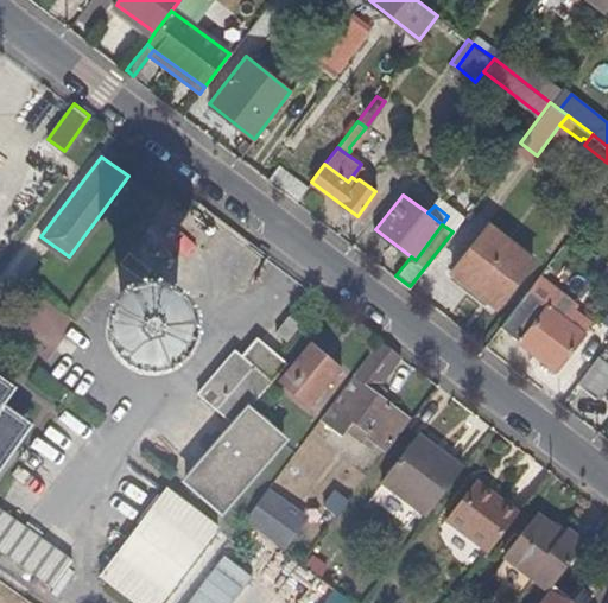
[(496,308),(532,260),(488,227),(454,272),(496,308)]
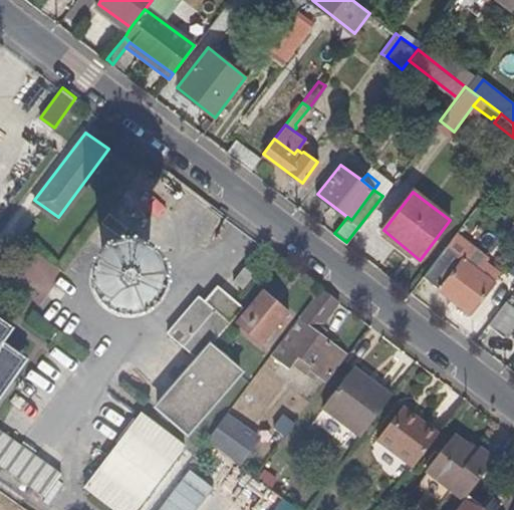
[(455,268),(464,257),(446,244),(438,255),(439,256),(455,268)]
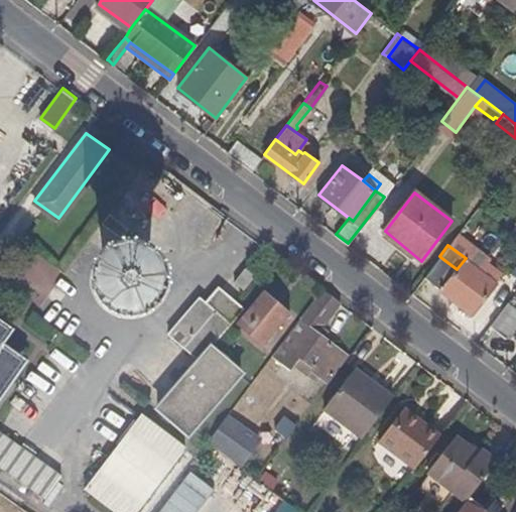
[(442,288),(457,269),(440,257),(426,276),(442,288)]
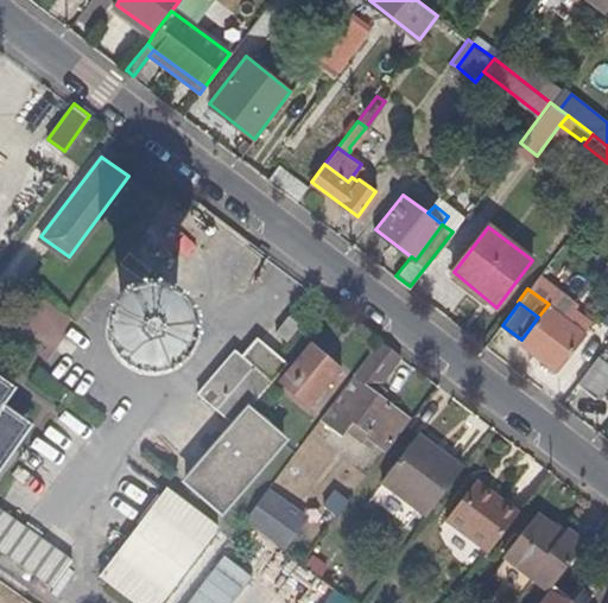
[(171,335),(171,331),(171,329),(175,328),(173,325),(171,325),(170,322),(169,319),(166,317),(165,315),(163,313),(159,311),(154,310),(149,309),(147,304),(145,305),(145,309),(139,312),(137,315),(133,316),(131,321),(130,325),(130,328),(128,330),(125,332),(125,334),(130,335),(131,338),(132,341),(133,343),(135,346),(139,348),(143,350),(147,351),(151,351),(152,355),(154,354),(156,351),(159,349),(163,348),(166,344),(169,341),(170,338),(171,335)]
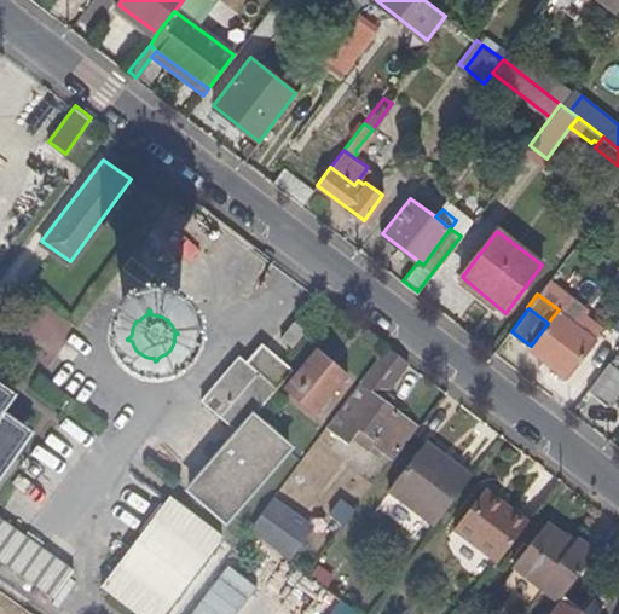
[(566,374),(594,339),(568,319),(559,310),(548,323),(531,346),(566,374)]
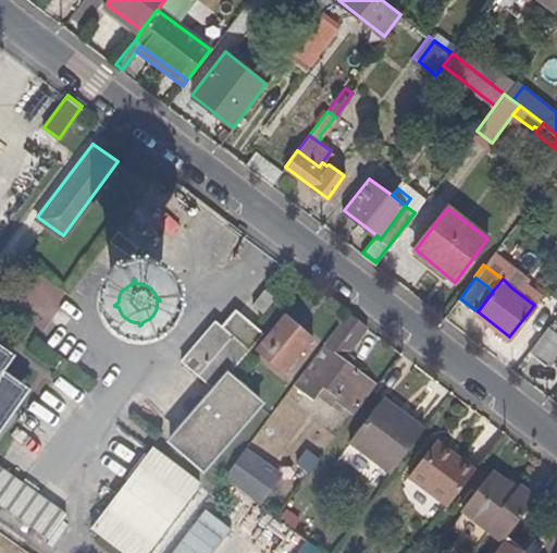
[(264,308),(274,296),(273,294),(265,287),(254,302),(262,310),(264,308)]
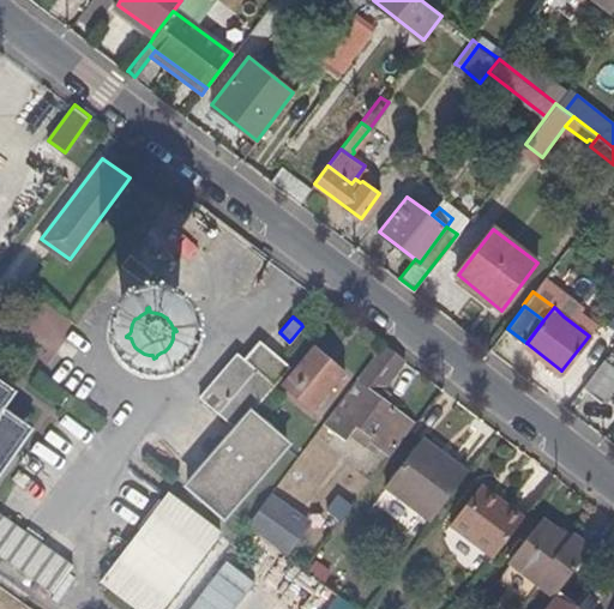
[(248,410),(286,369),(288,365),(287,363),(286,362),(260,339),(244,359),(236,353),(209,384),(199,395),(235,426),(248,410)]
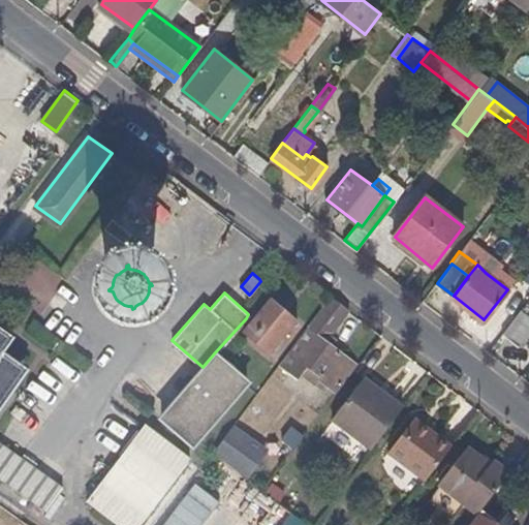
[(335,389),(356,361),(323,338),(347,306),(331,294),(282,358),(317,383),(321,378),(335,389)]
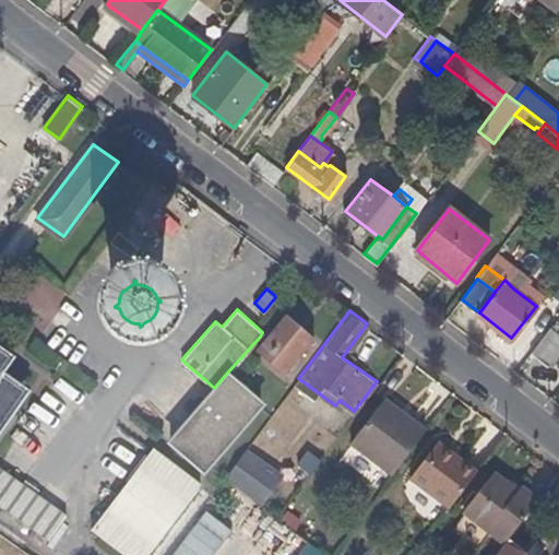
[(288,369),(313,339),(306,331),(289,318),(285,315),(258,346),(258,349),(259,351),(282,369),(284,372),(286,372),(288,369)]
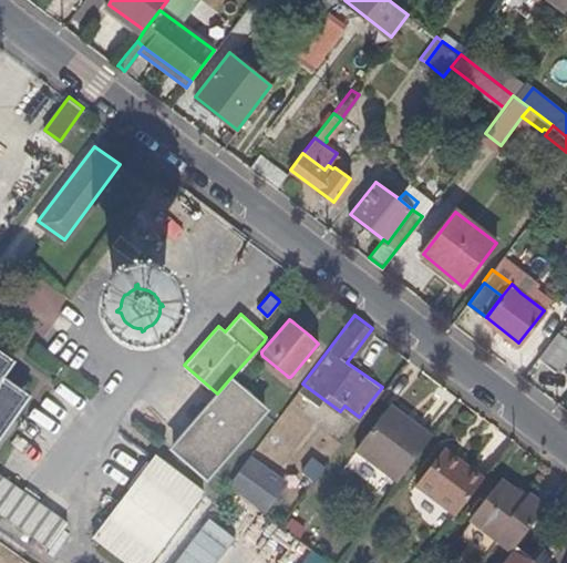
[(556,369),(566,354),(566,336),(558,329),(538,357),(556,369)]
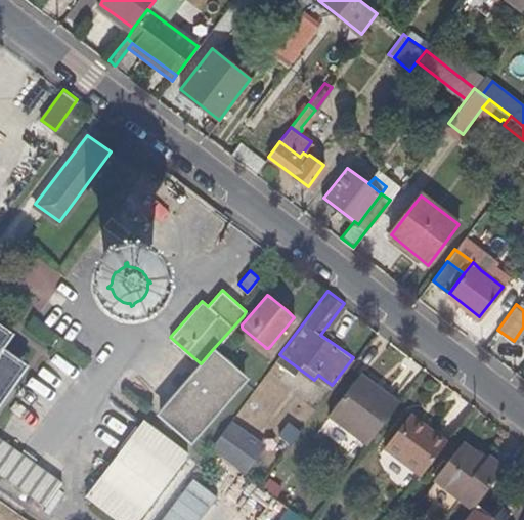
[(193,437),(245,378),(224,360),(212,350),(201,363),(159,412),(168,419),(193,437)]
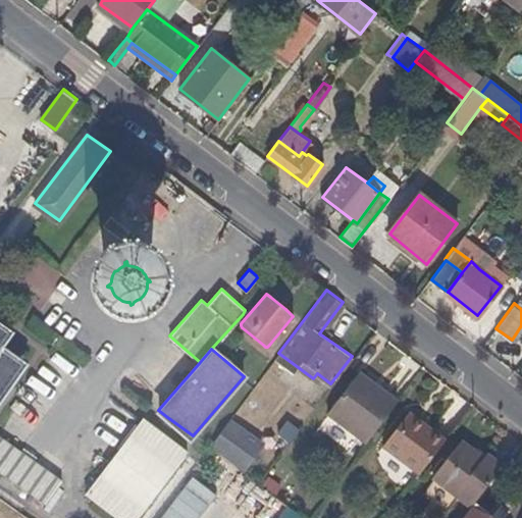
[(367,438),(399,398),(361,368),(328,409),(367,438)]
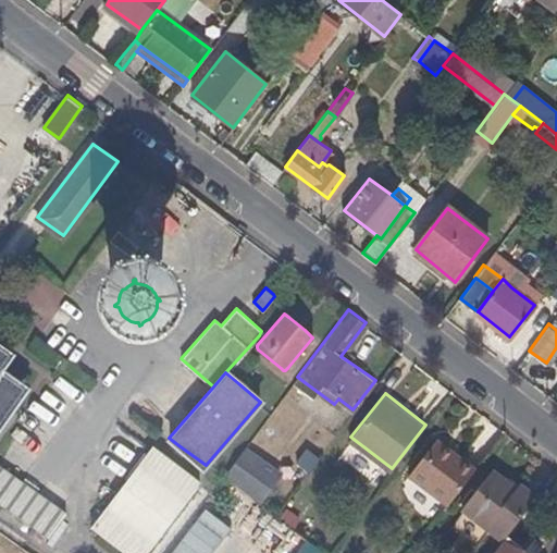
[(447,503),(475,466),(438,439),(435,439),(409,472),(410,475),(447,503)]
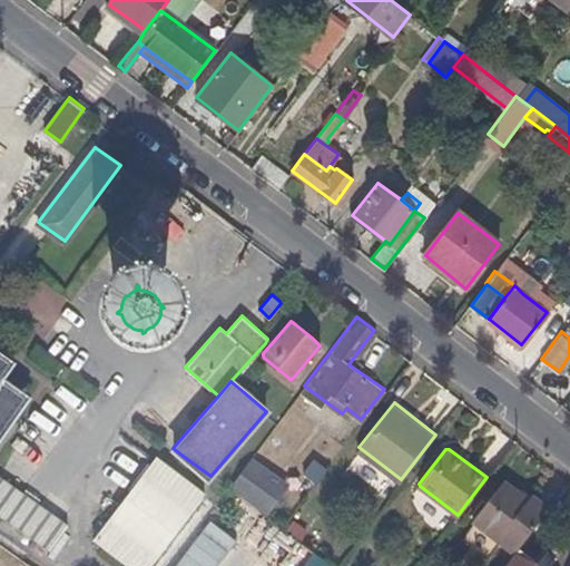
[(207,480),(210,476),(183,456),(204,474),(207,480)]
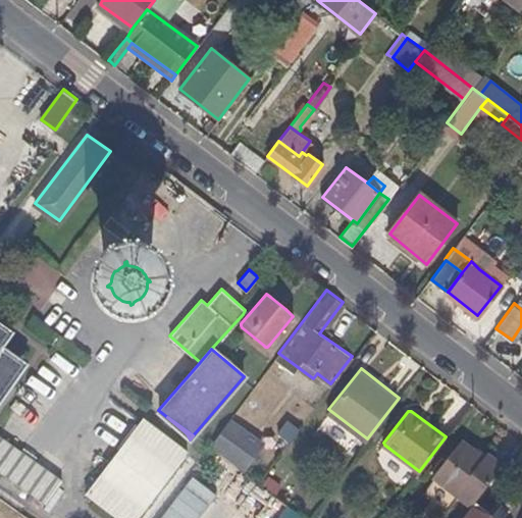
[(240,468),(260,443),(229,418),(207,446),(209,448),(240,468)]
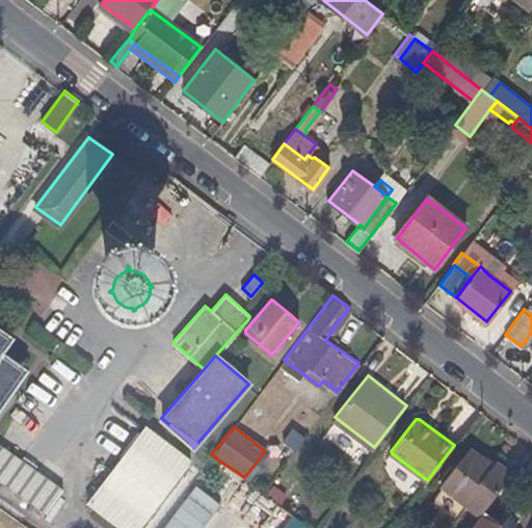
[(113,527),(137,527),(188,464),(144,430),(84,505),(113,527)]
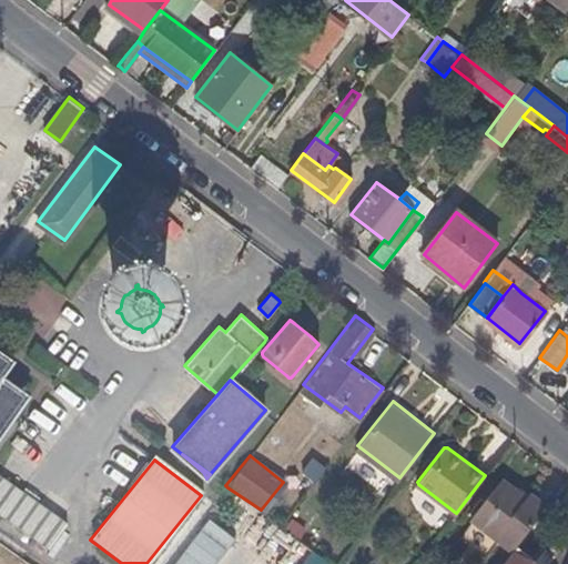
[(69,525),(30,496),(0,474),(0,514),(50,552),(69,525)]
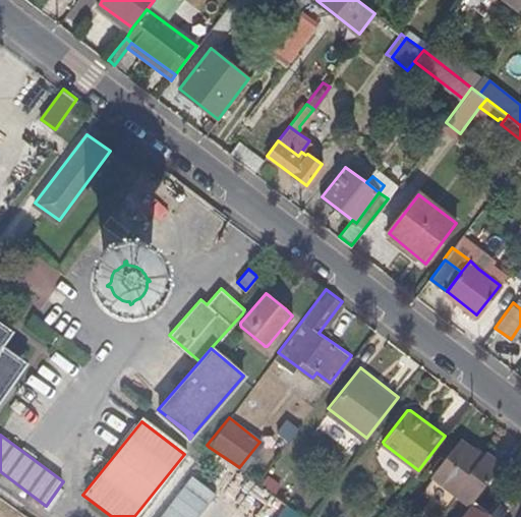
[(474,499),(502,462),(485,448),(482,452),(464,439),(460,436),(458,437),(456,440),(435,467),(430,472),(471,503),(474,499)]
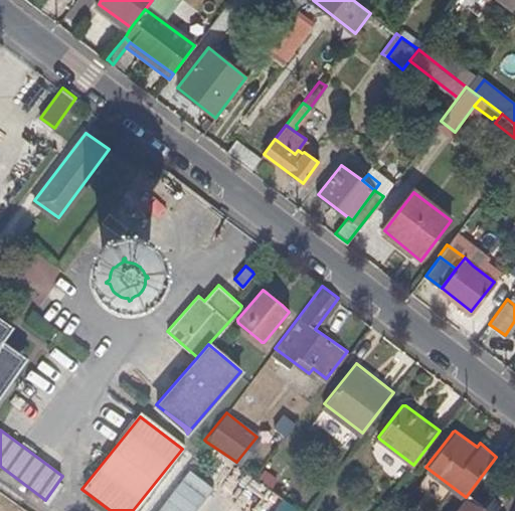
[(151,510),(193,458),(182,449),(133,510),(151,510)]
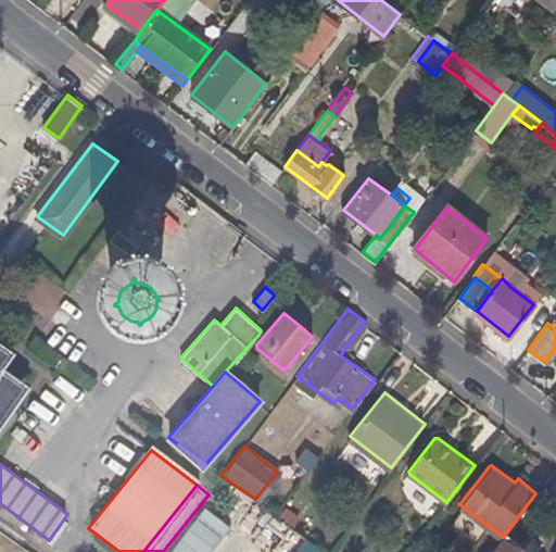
[(214,551),(240,519),(209,494),(163,551),(214,551)]
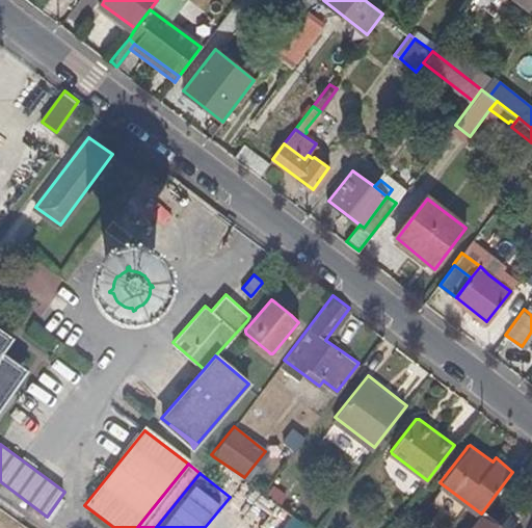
[(510,527),(486,509),(472,527),(510,527)]
